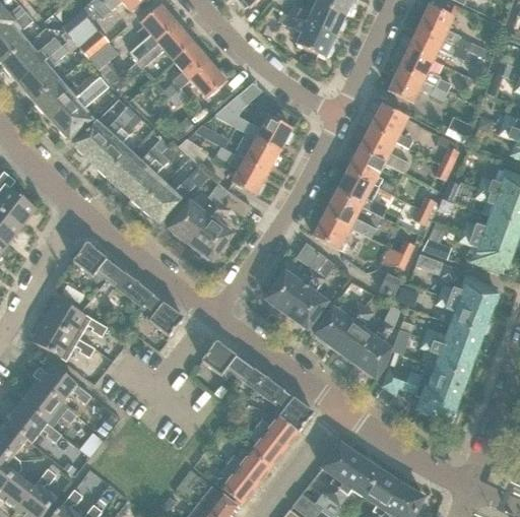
[(93,11),(106,0),(91,0),(87,4),(93,11)]
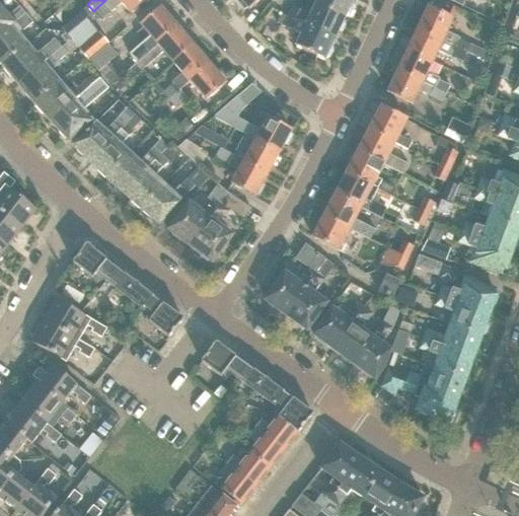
[(105,0),(93,11),(99,18),(121,0),(130,11),(143,0),(105,0)]
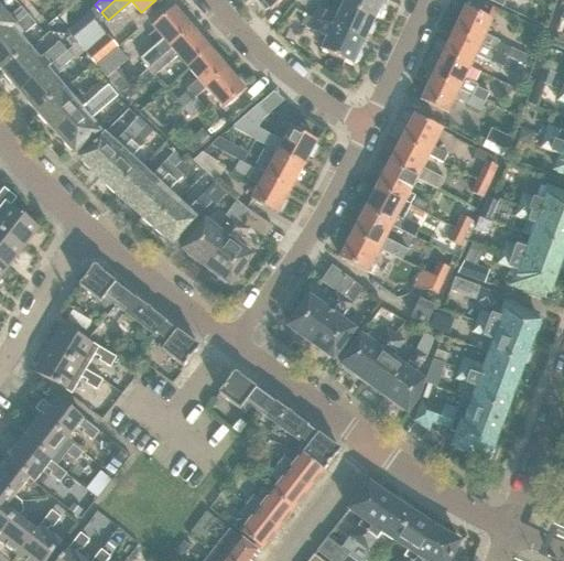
[(381,3),(383,0),(344,0),(343,3),(375,18),(376,15),(379,14),(382,7),(381,3)]
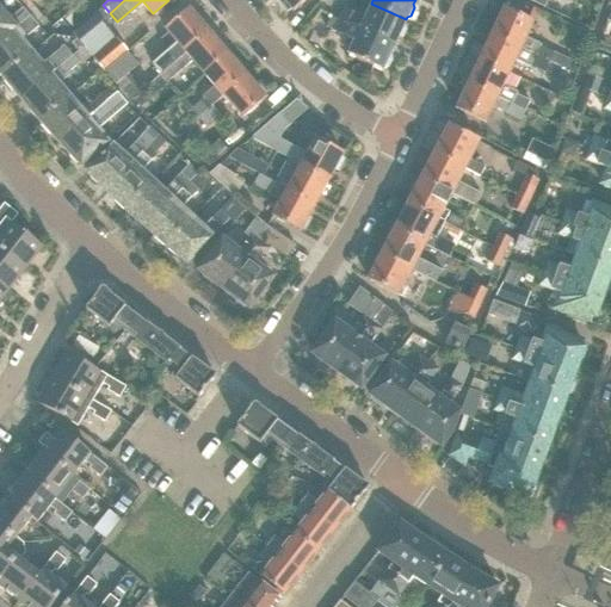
[(405,22),(406,19),(371,4),(365,17),(345,6),(340,17),(394,43),(399,35),(402,33),(406,26),(405,22)]
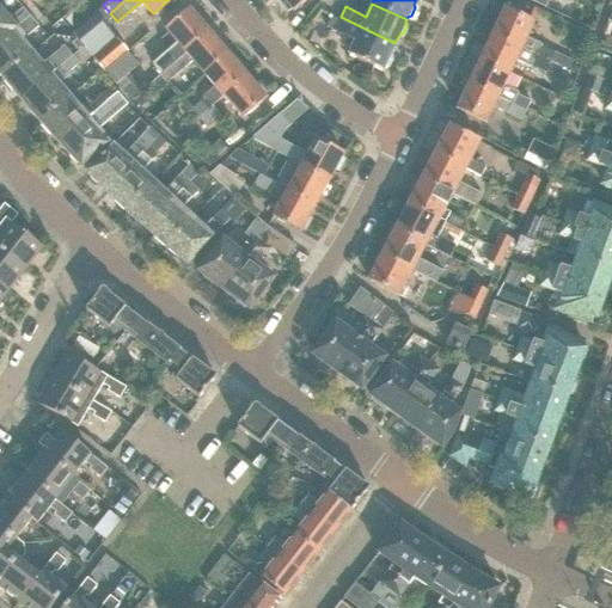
[(0,41),(31,14),(23,5),(8,18),(6,16),(6,17),(0,10),(0,41)]
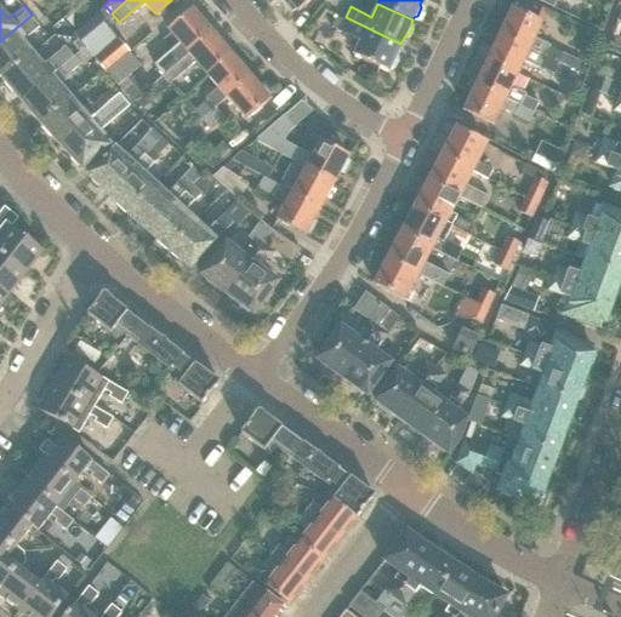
[(178,61),(188,51),(212,30),(203,20),(205,18),(197,9),(195,10),(193,7),(169,28),(181,43),(155,64),(163,73),(178,61)]
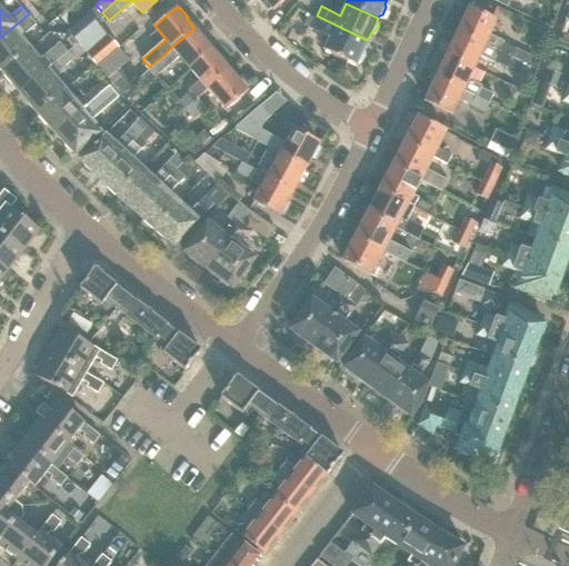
[(521,60),(521,61),(527,63),(531,53),(503,40),(503,39),(490,32),(496,20),(469,7),(458,30),(521,60)]
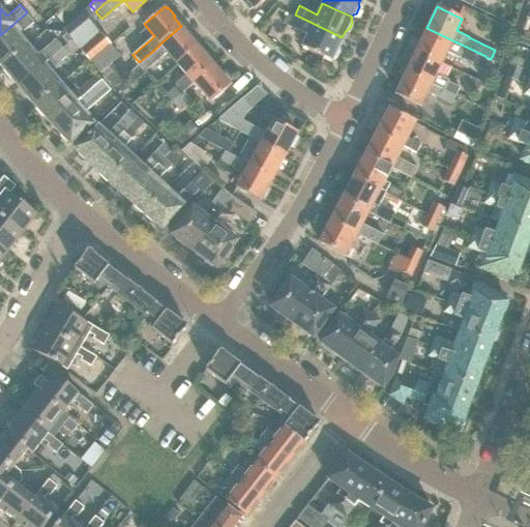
[(0,64),(2,67),(30,44),(20,32),(21,31),(19,29),(32,19),(27,12),(0,35),(0,64)]
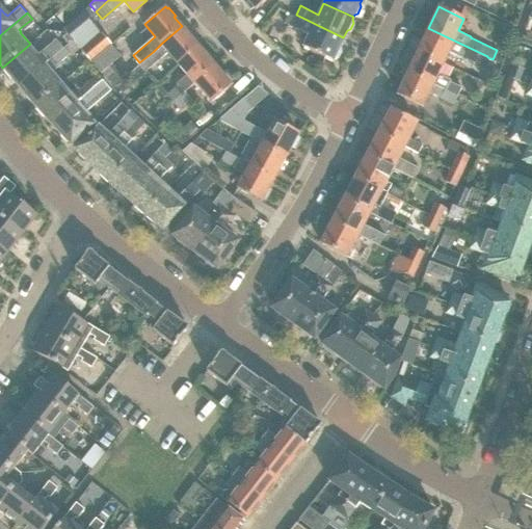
[(291,24),(296,15),(288,12),(284,21),(291,24)]
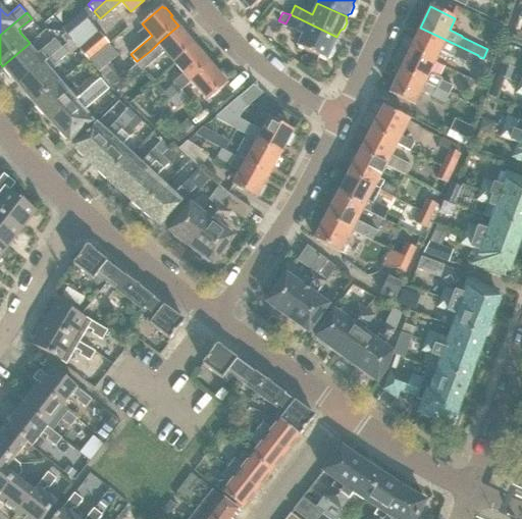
[(81,20),(75,14),(61,26),(67,33),(68,32),(72,29),(81,20)]
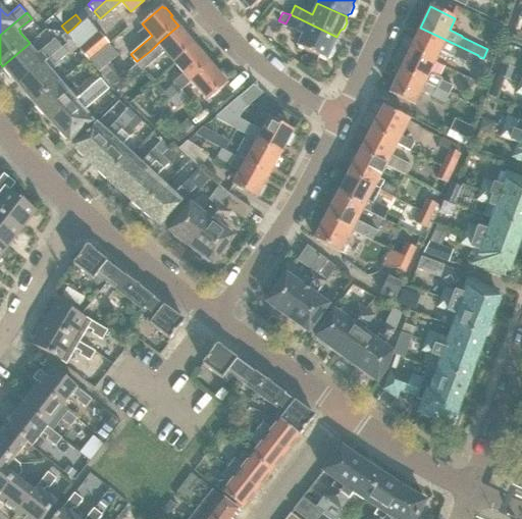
[(333,45),(336,37),(291,14),(285,24),(303,33),(297,45),(326,59),(327,58),(331,55),(334,48),(333,45)]
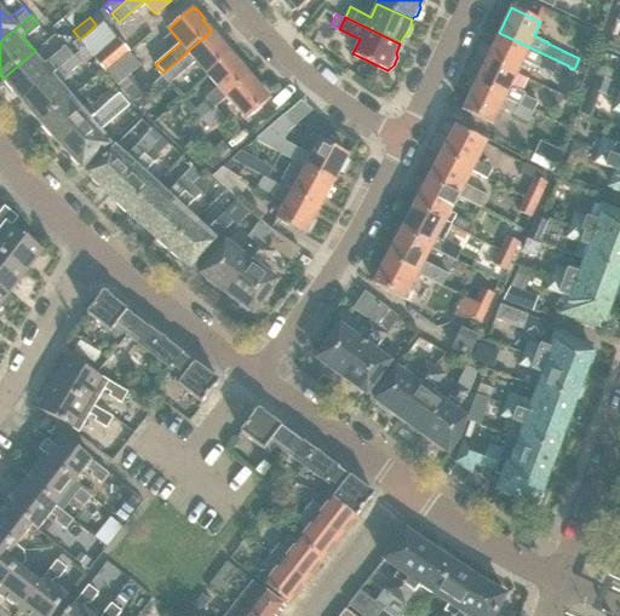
[(107,70),(131,50),(103,18),(80,39),(105,70),(107,70)]
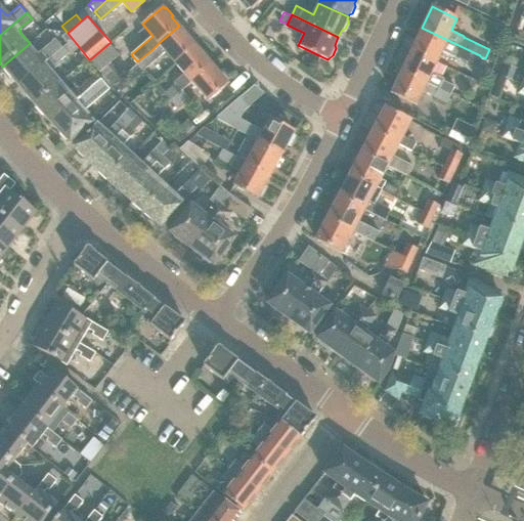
[(150,51),(137,61),(144,70),(157,58),(166,51),(175,62),(195,45),(179,26),(159,43),(150,51)]
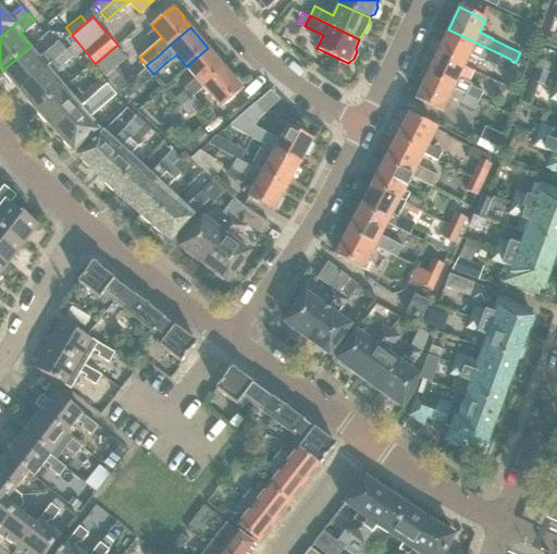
[(507,68),(510,60),(510,59),(448,29),(437,52),(463,65),(470,52),(483,59),(484,58),(496,63),(507,68)]
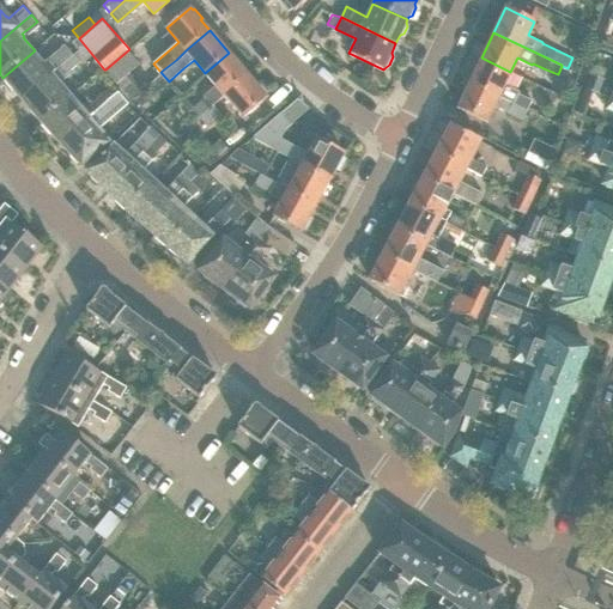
[(23,98),(73,53),(64,43),(43,61),(35,50),(2,78),(11,87),(14,89),(23,98)]
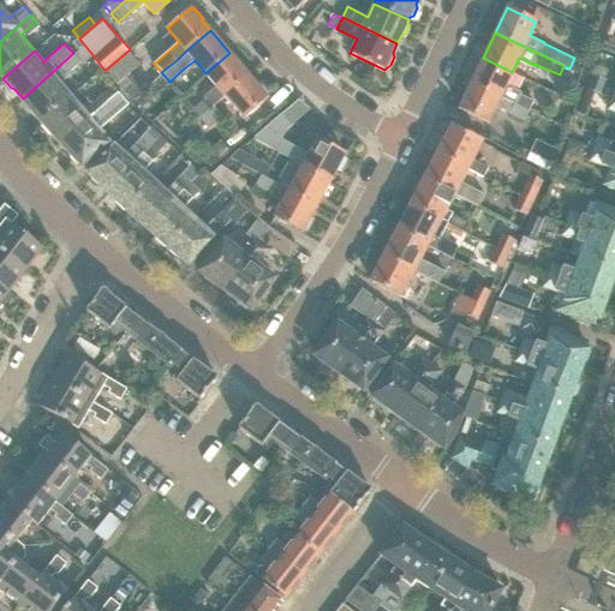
[(130,49),(106,70),(117,82),(131,99),(143,88),(130,71),(139,63),(130,49)]
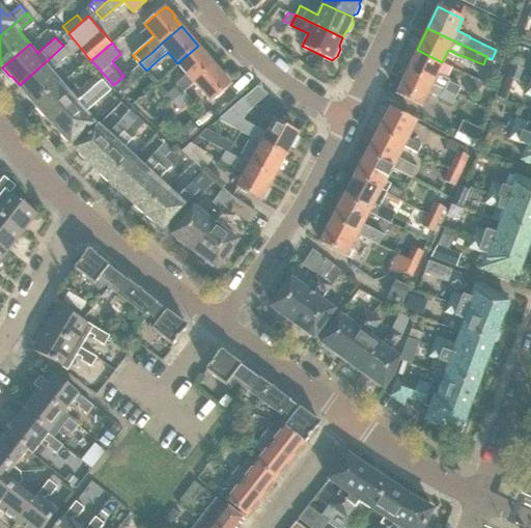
[(525,57),(530,52),(530,49),(519,45),(514,53),(525,57)]
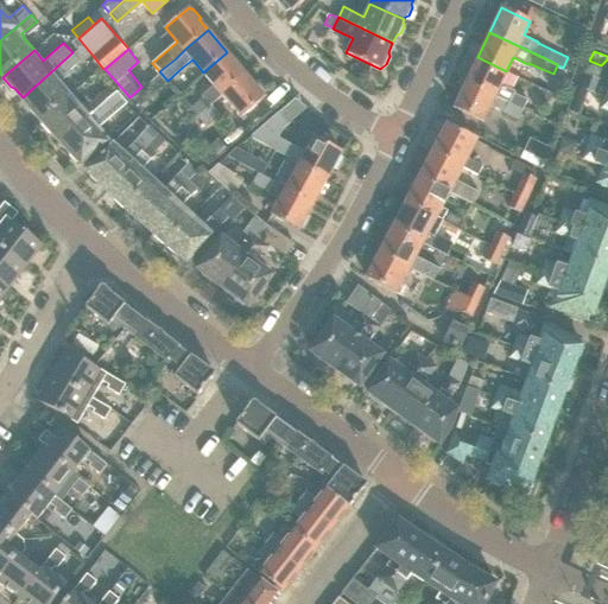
[(40,120),(71,93),(61,81),(62,80),(69,72),(67,70),(78,59),(73,52),(23,97),(30,105),(30,108),(40,120)]
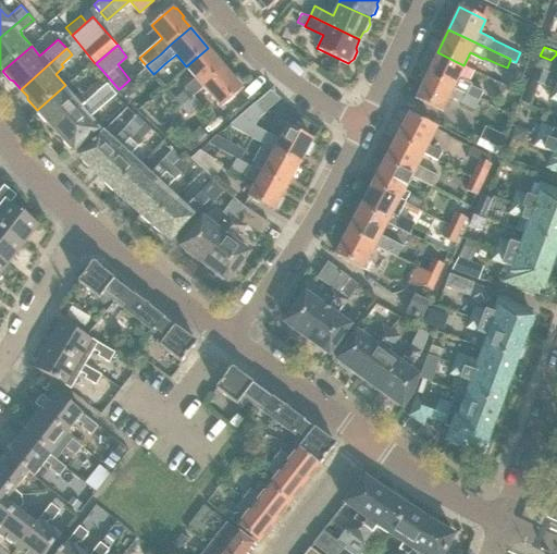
[(202,86),(224,68),(208,48),(186,66),(195,76),(184,86),(186,88),(174,98),(181,106),(194,94),(202,86)]
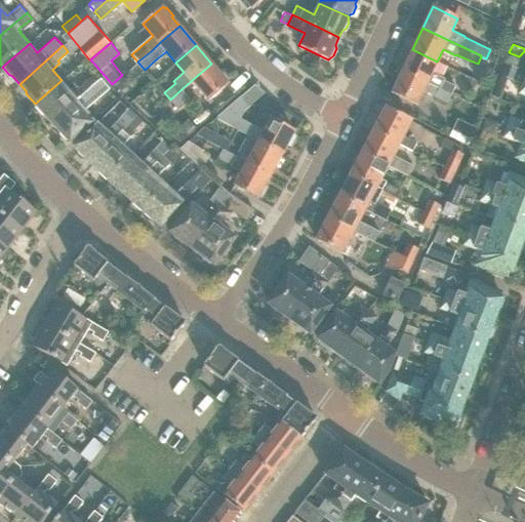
[(412,49),(402,70),(452,93),(456,84),(444,79),(445,77),(433,71),(437,62),(412,49)]
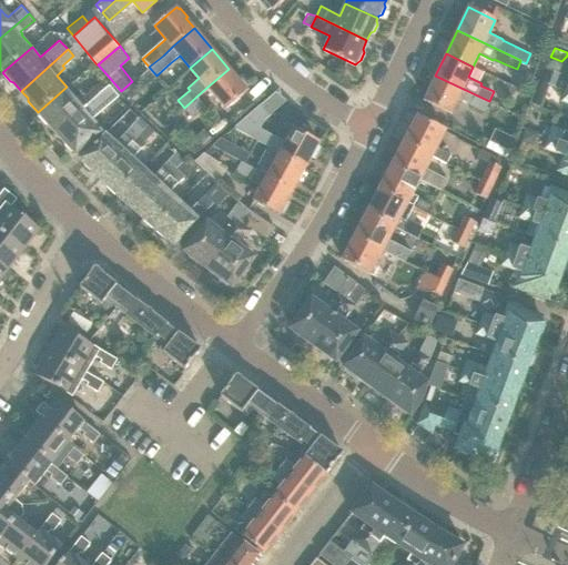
[(559,72),(546,67),(541,79),(555,84),(559,72)]
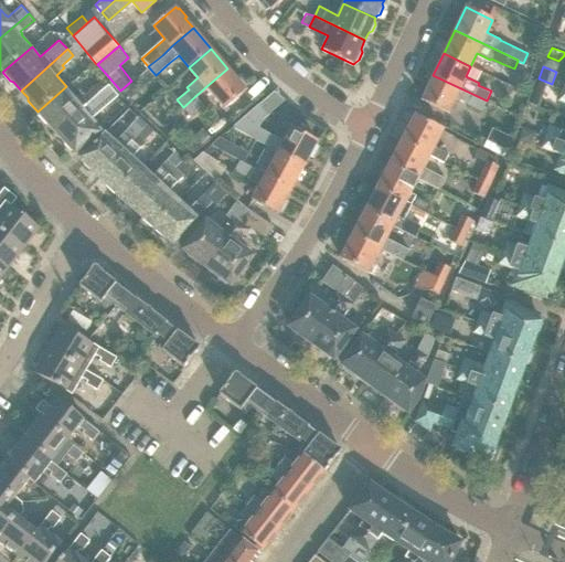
[(227,69),(205,87),(223,107),(245,88),(243,86),(245,84),(237,76),(236,77),(227,69)]
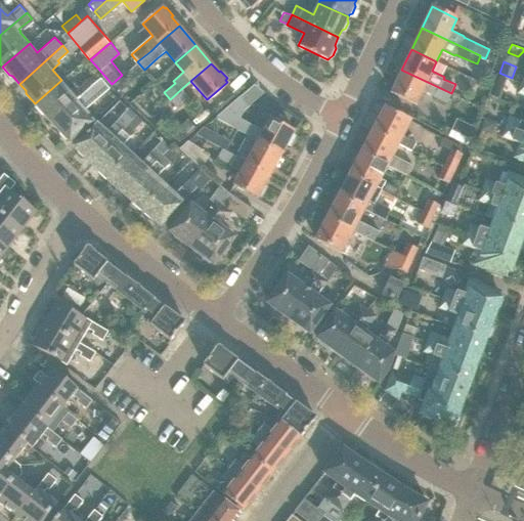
[(447,102),(451,93),(401,70),(391,91),(417,103),(423,89),(434,94),(434,95),(447,102)]
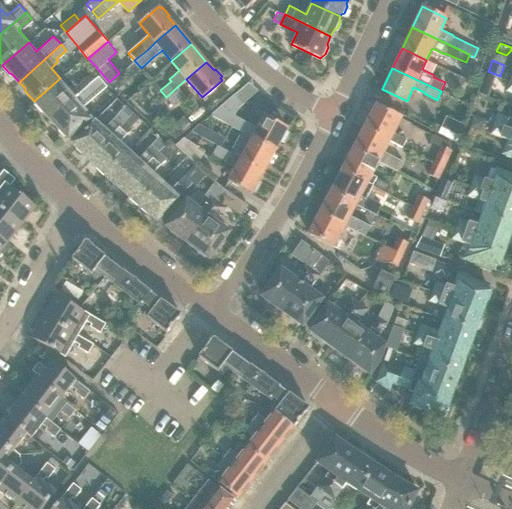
[(52,119),(100,78),(93,70),(71,90),(69,87),(68,88),(60,78),(34,101),(42,110),(44,110),(52,119)]
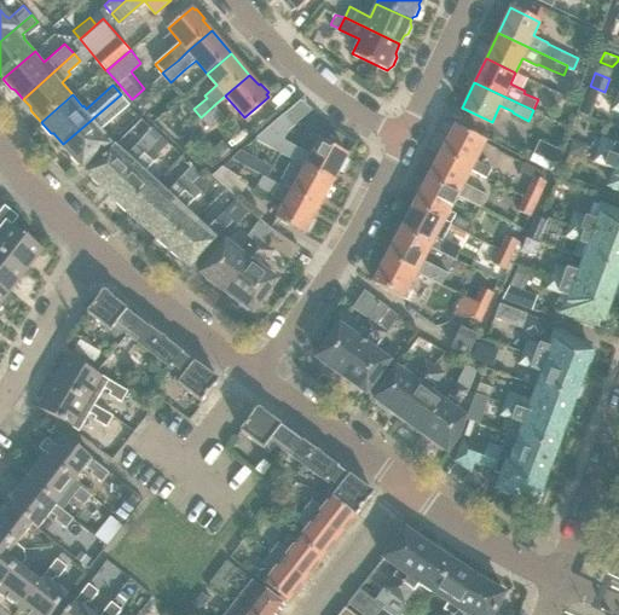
[(150,98),(144,91),(136,98),(143,105),(150,98)]
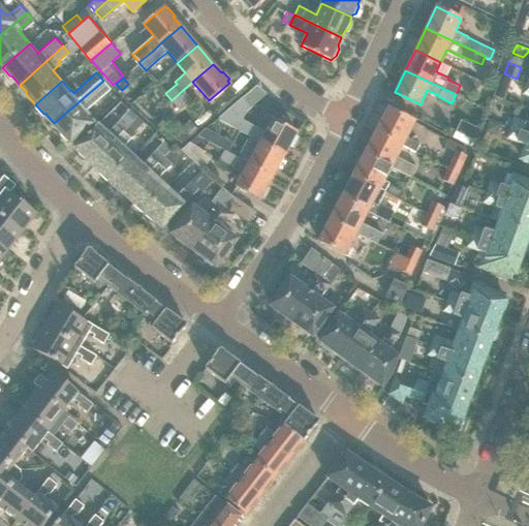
[(103,81),(54,123),(59,129),(60,132),(65,138),(68,138),(93,117),(87,110),(111,89),(103,81)]
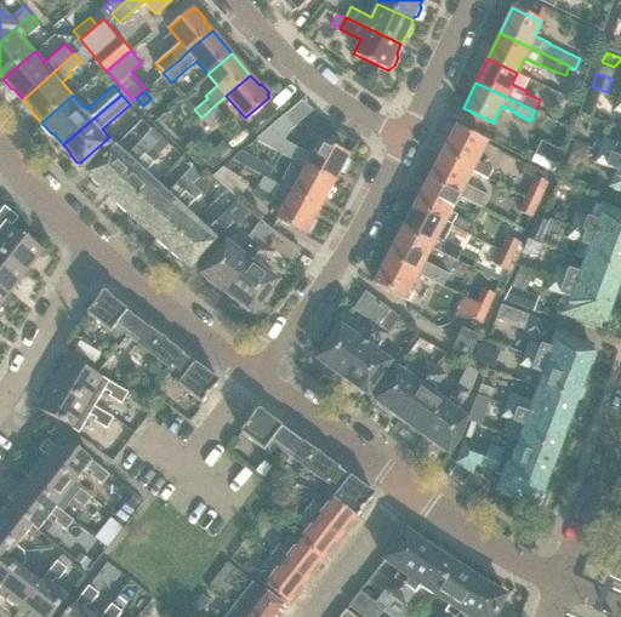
[(291,159),(332,182),(341,169),(343,170),(349,159),(347,158),(348,155),(320,140),(312,154),(284,140),(289,127),(313,108),(301,98),(254,137),(292,158),(291,159)]
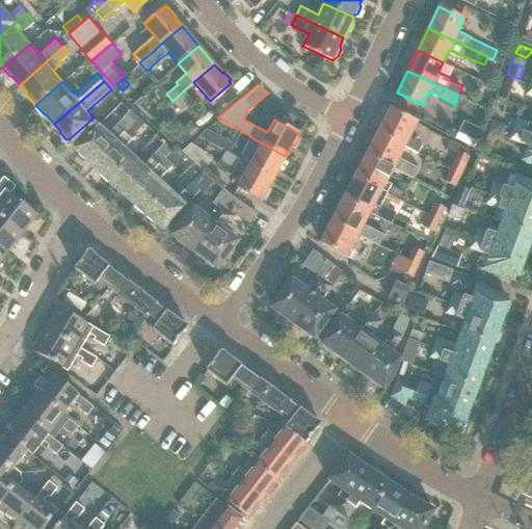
[(506,99),(509,87),(499,84),(496,96),(506,99)]
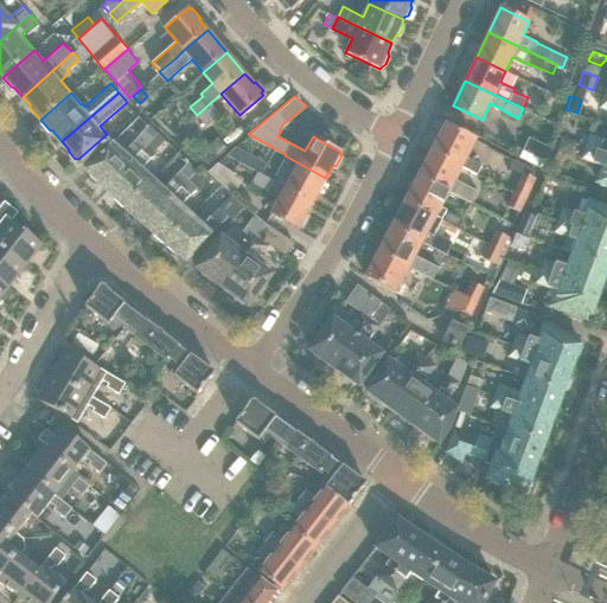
[(211,102),(197,115),(204,123),(218,110),(211,102)]
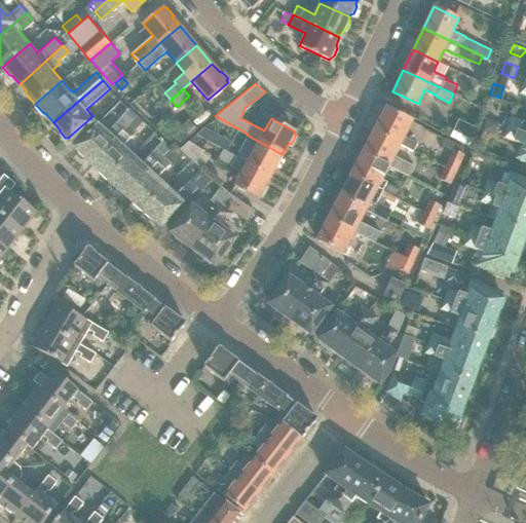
[(92,160),(136,114),(128,107),(120,115),(107,129),(98,120),(76,144),(77,150),(82,155),(86,155),(92,160)]
